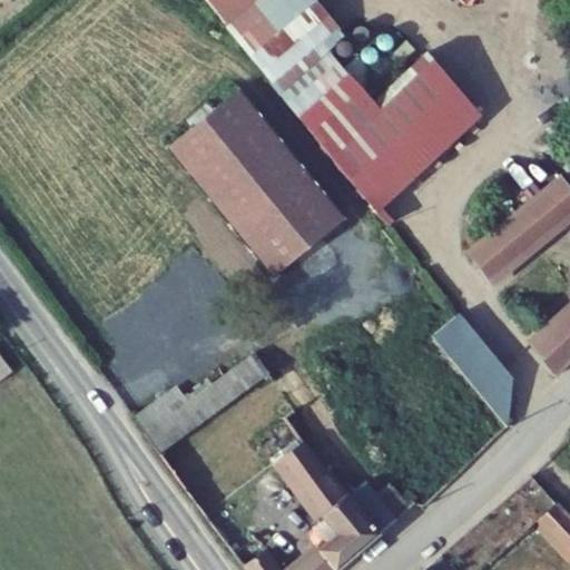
[(208,0),(226,22),(253,0),(208,0)]
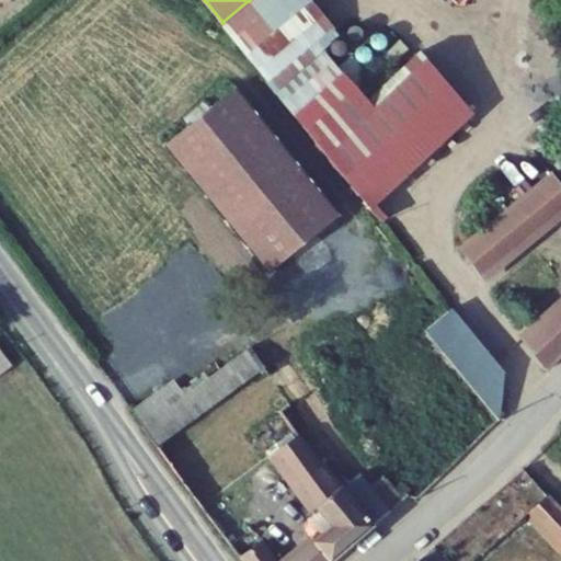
[(301,0),(249,0),(222,22),(217,26),(270,89),(319,48),(331,37),(301,0)]
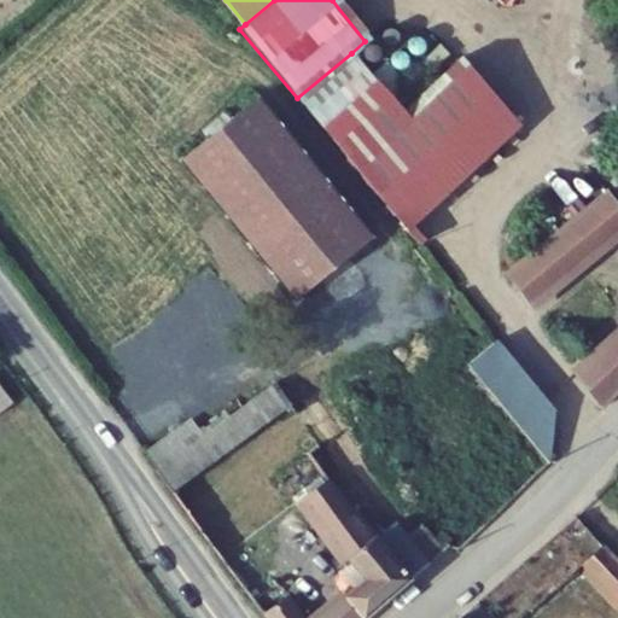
[(490,89),(497,83),(484,68),(471,53),(464,58),(456,50),(406,91),(385,65),(371,77),(351,53),(297,98),(420,244),(477,200),(433,144),(495,97),(490,89)]
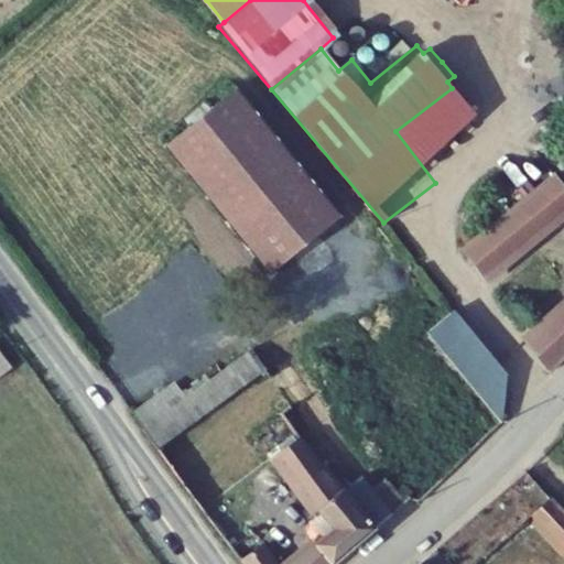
[(164,148),(270,277),(306,248),(343,218),(236,88),(164,148)]
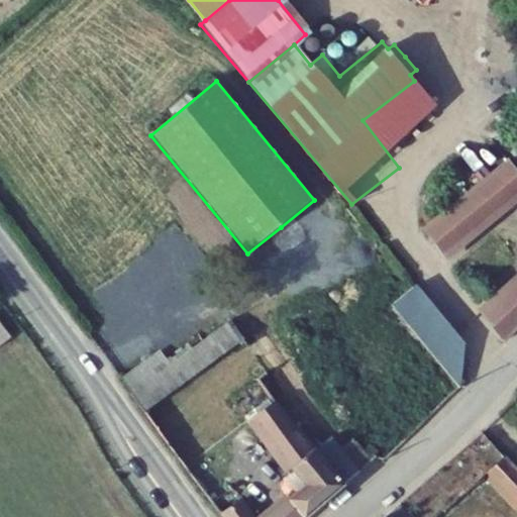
[(516,168),(510,161),(422,237),(443,264),(516,198),(516,168)]
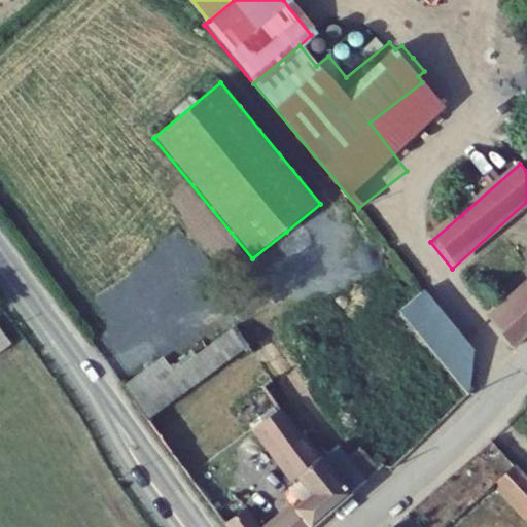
[(512,349),(526,332),(526,287),(490,320),(512,349)]
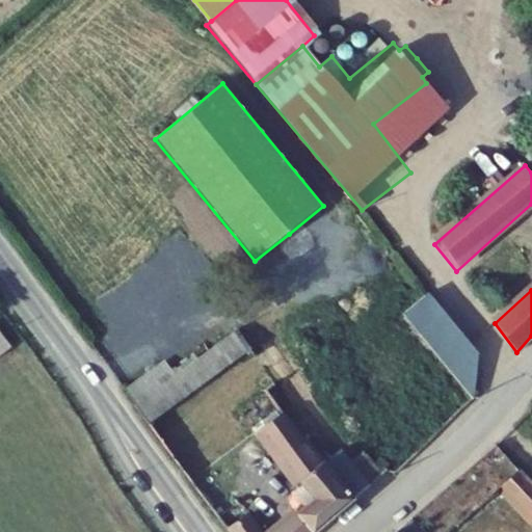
[(473,398),(475,397),(497,373),(478,351),(429,292),(404,313),(473,398)]
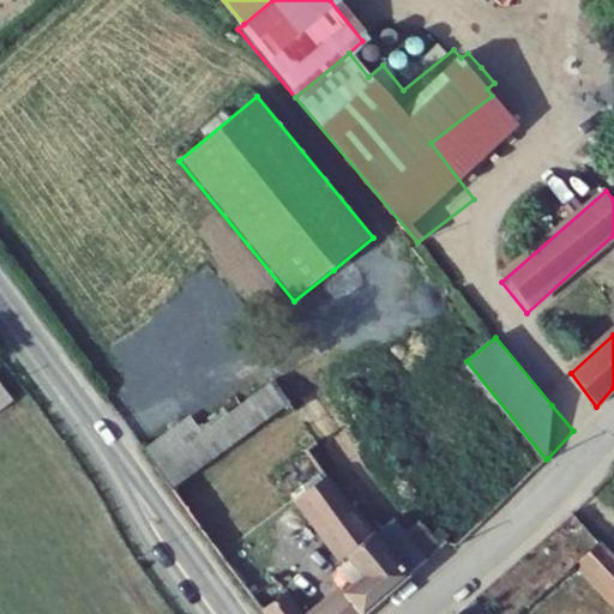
[(0,380),(0,408),(12,401),(0,380)]
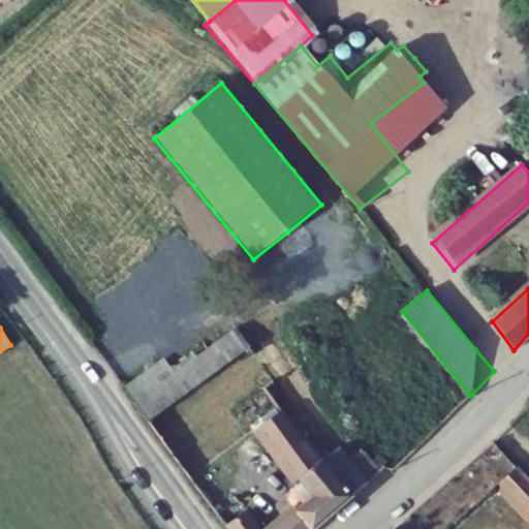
[(308,528),(312,528),(382,469),(389,470),(395,470),(410,455),(385,425),(355,453),(339,433),(324,446),(315,434),(300,447),(260,397),(271,392),(251,365),(247,369),(223,336),(133,401),(226,528),(279,528),(278,526),(276,524),(268,528),(260,528),(221,476),(237,467),(228,455),(258,432),(312,499),(294,512),(308,528)]
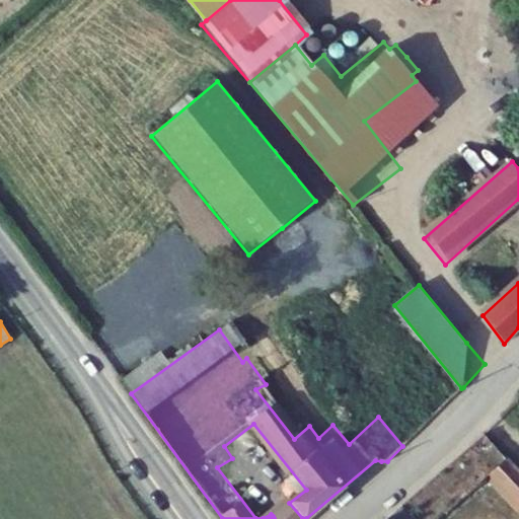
[(438,518),(494,475),(518,501),(518,468),(487,435),(469,448),(401,504),(414,518),(438,518)]
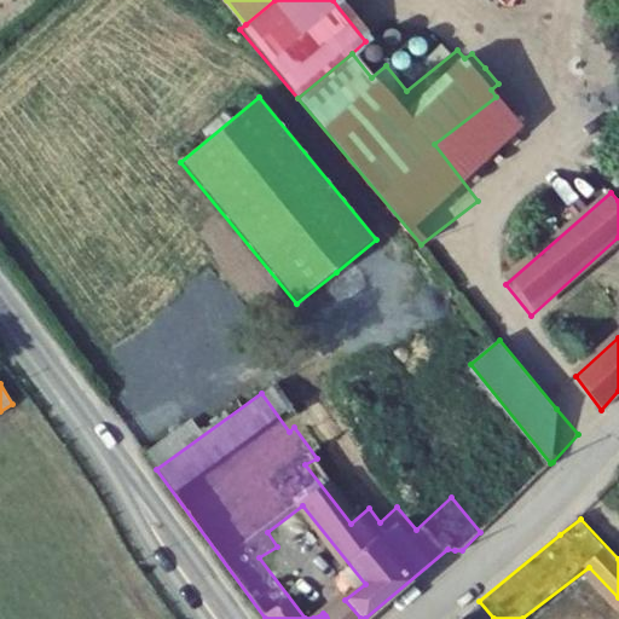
[(360,618),(345,600),(325,615),(327,618),(360,618)]
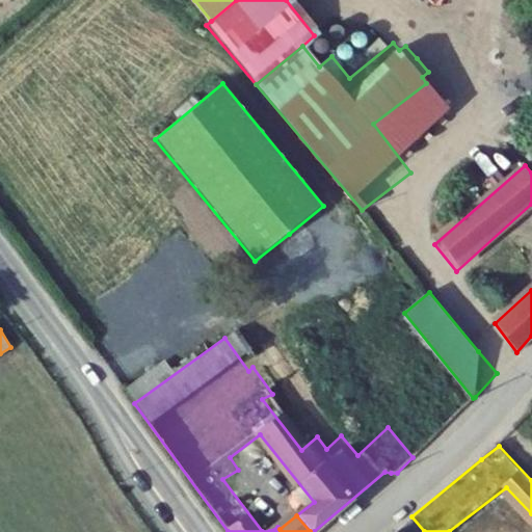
[(396,529),(398,531),(424,531),(411,516),(396,529)]
